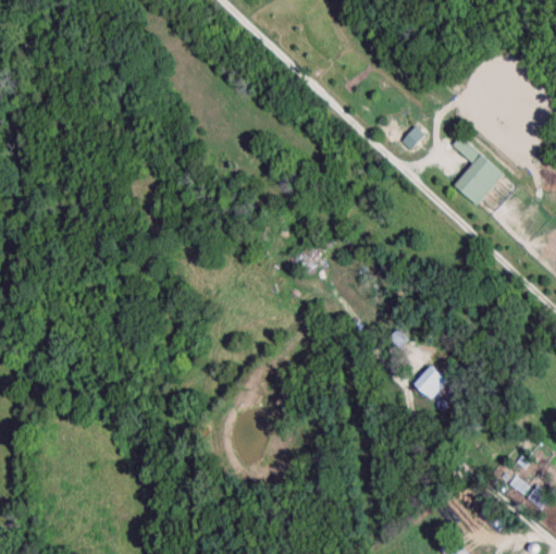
[(453,184),(474,205),(504,175),(464,134),(454,144),(473,163),(453,184)]
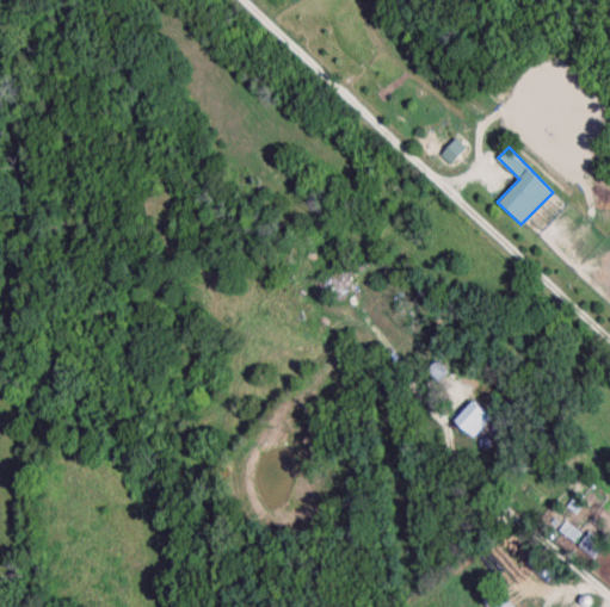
[(454,421),(472,437),(491,415),(473,400),(454,421)]
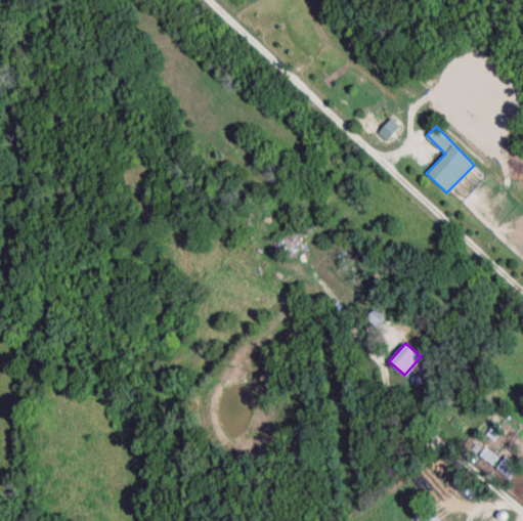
[(492,465),(497,458),(484,448),(479,456),(492,465)]
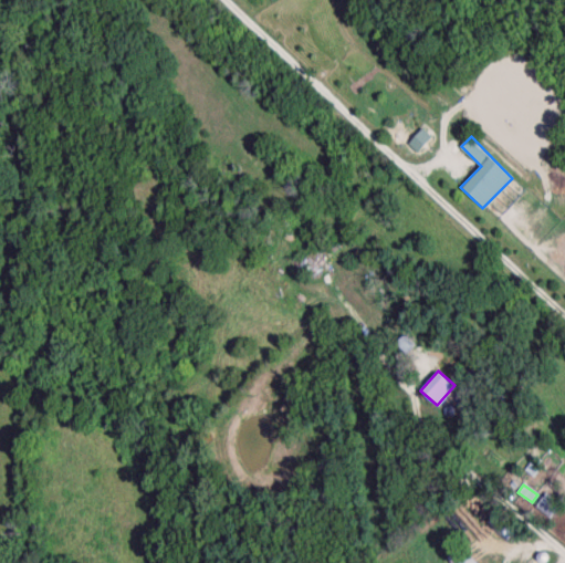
[(511,535),(493,521),(488,527),(506,541),(511,535)]
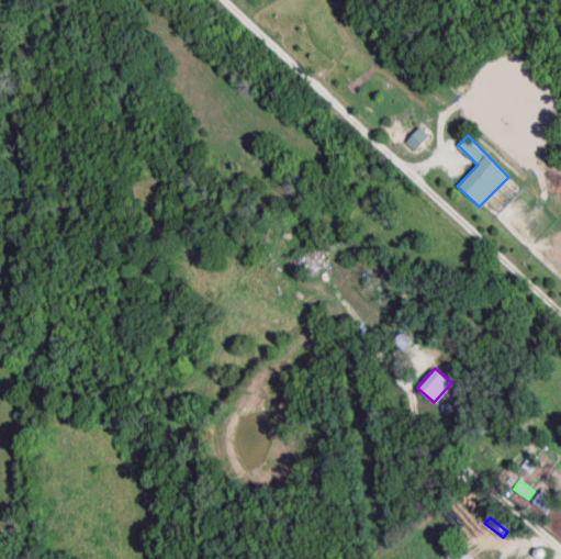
[(448,558),(471,558),(462,541),(445,551),(448,558)]
